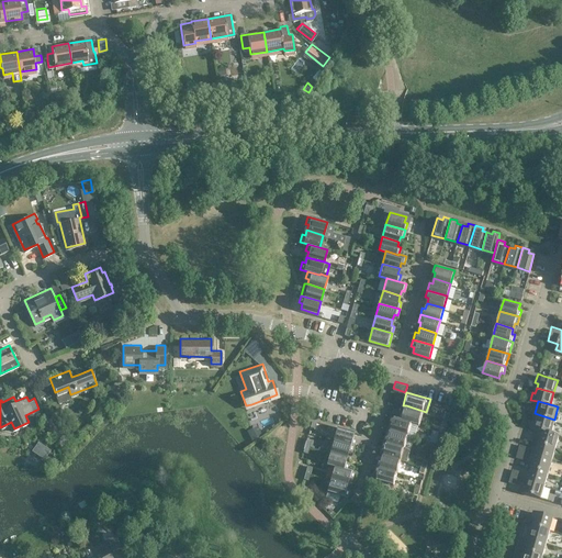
[(423,411),(406,405),(404,411),(401,410),(400,416),(398,417),(411,421),(417,423),(418,423),(423,411)]
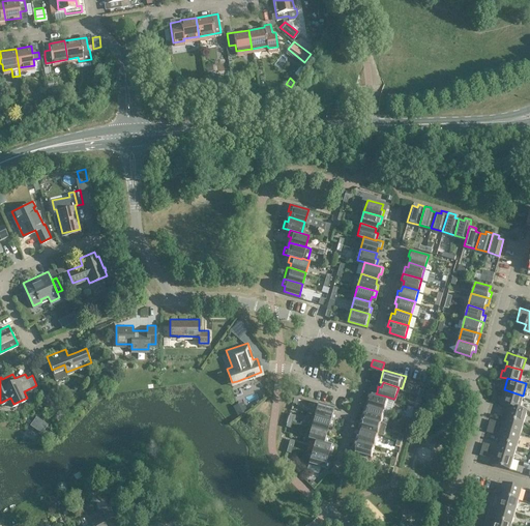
[(523,396),(504,389),(500,402),(507,404),(508,403),(520,407),(520,406),(523,396)]
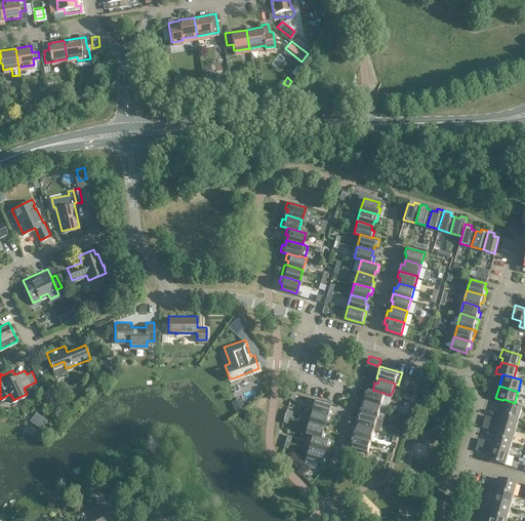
[(366,387),(364,394),(362,399),(380,404),(387,406),(390,395),(384,393),(372,390),(373,389),(366,387)]
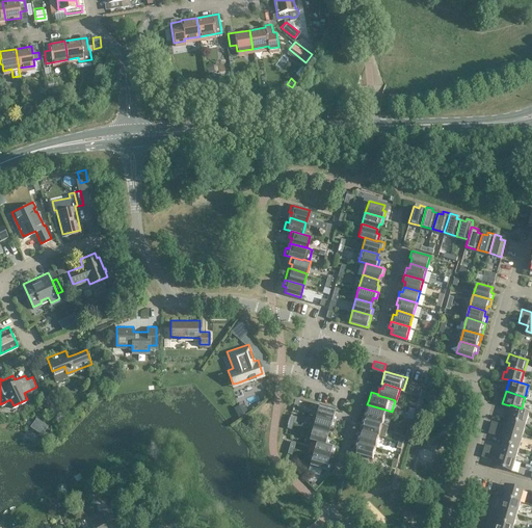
[(244,402),(235,407),(238,415),(247,410),(244,402)]
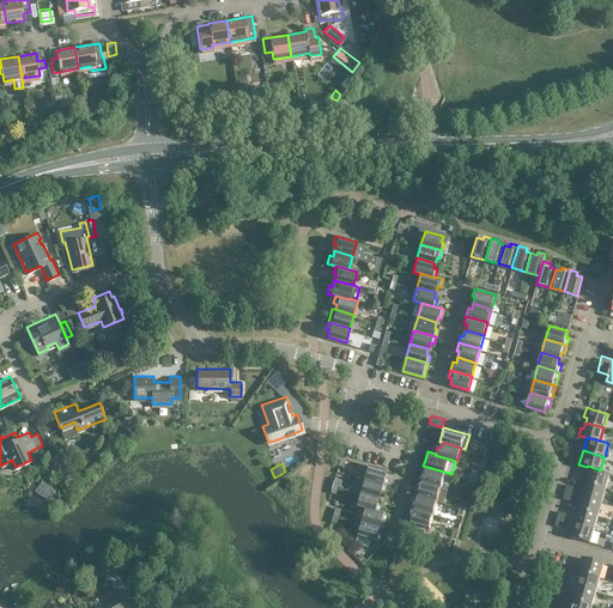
[(386,469),(368,463),(364,478),(384,484),(387,476),(384,475),(386,469)]
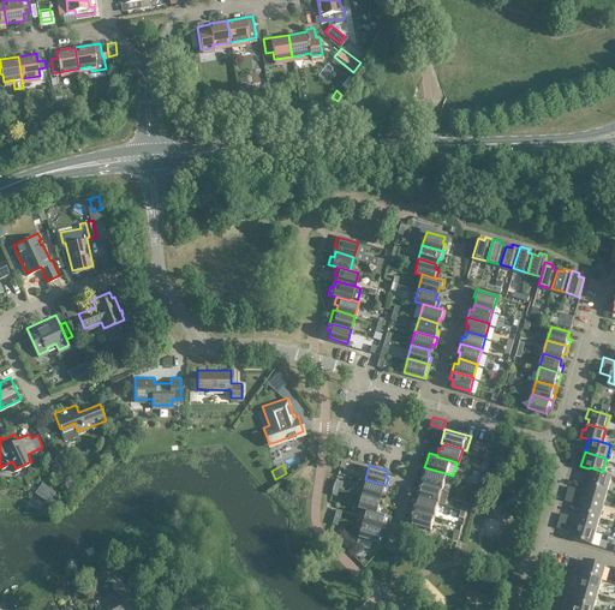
[(446,473),(424,467),(423,473),(421,480),(442,486),(446,473)]
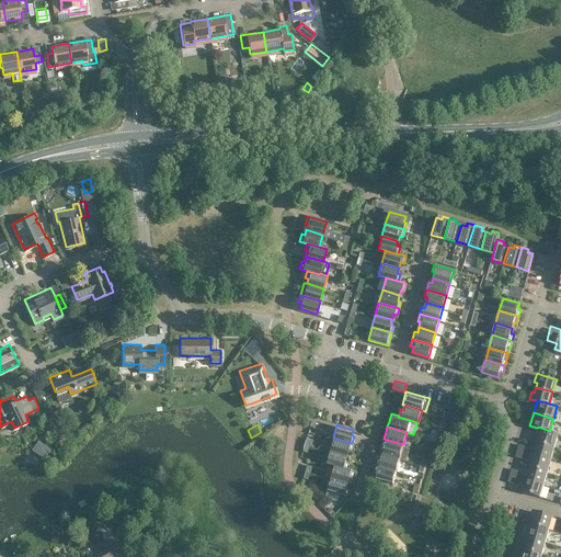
[(538,427),(537,428),(536,434),(534,440),(537,441),(553,445),(558,433),(550,430),(550,431),(538,427)]
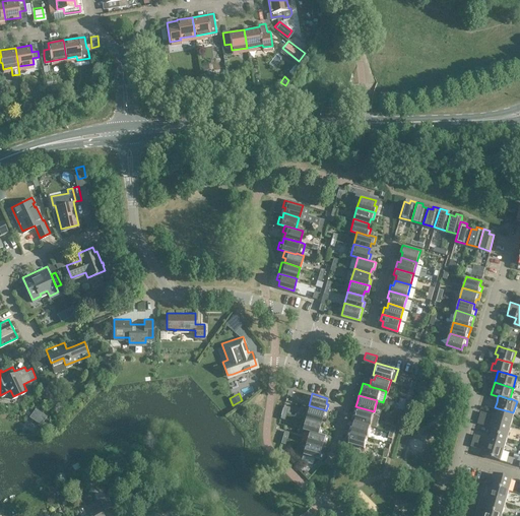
[(326,410),(309,405),(305,416),(320,421),(322,416),(325,416),(326,410)]
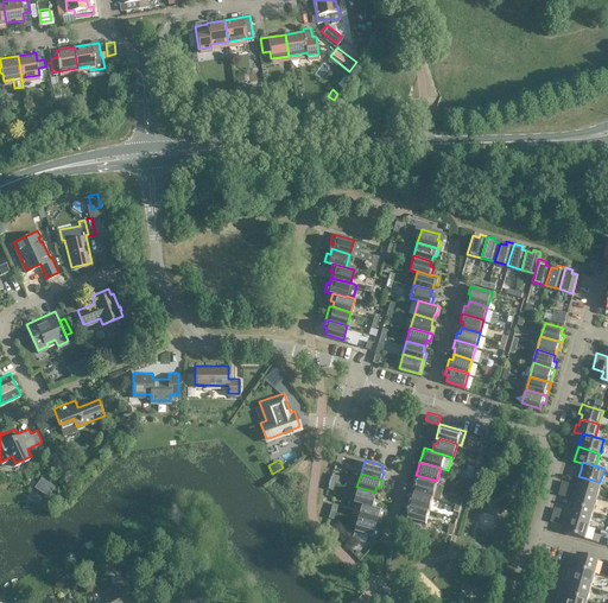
[(443,483),(437,481),(416,475),(413,483),(417,483),(416,489),(434,494),(439,496),(443,483)]
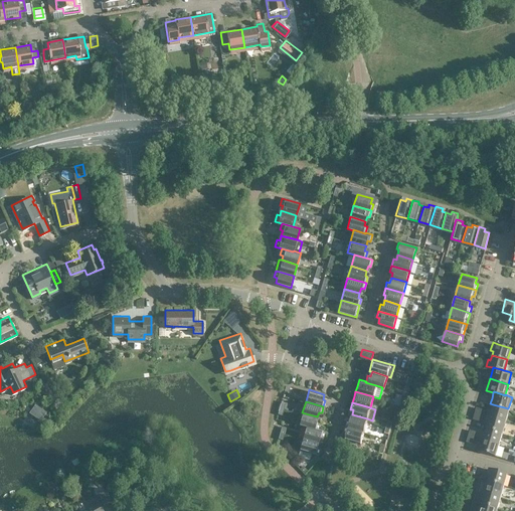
[(508,408),(493,404),(492,408),(489,408),(487,414),(505,419),(508,408)]
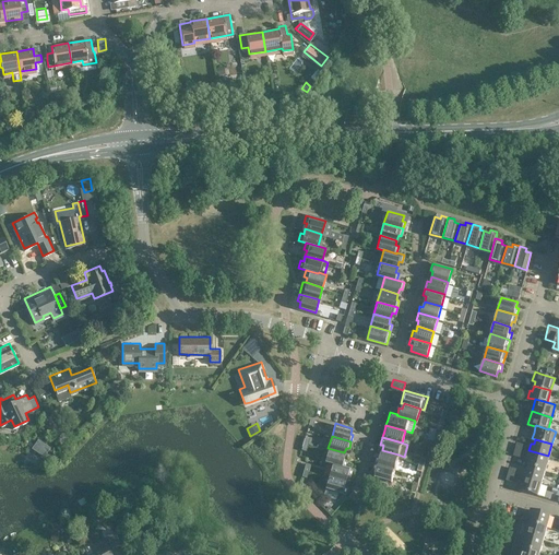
[(344,452),(328,448),(324,460),(332,463),(332,462),(344,467),(344,465),(346,459),(343,458),(344,452)]
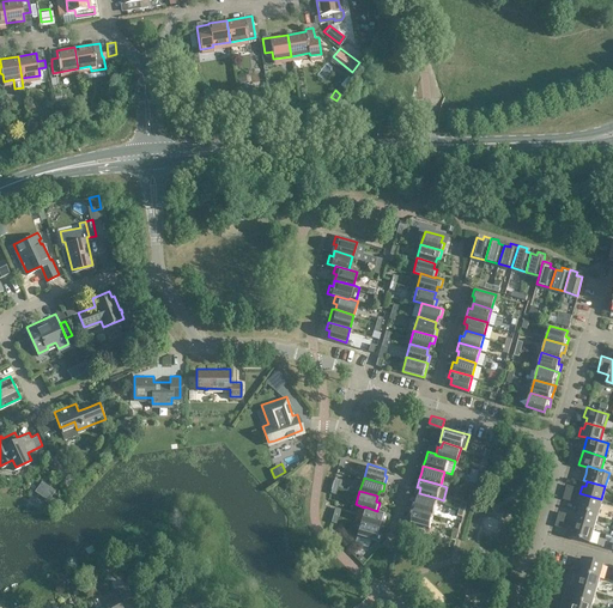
[(437,498),(419,493),(417,499),(413,498),(412,506),(432,512),(437,498)]
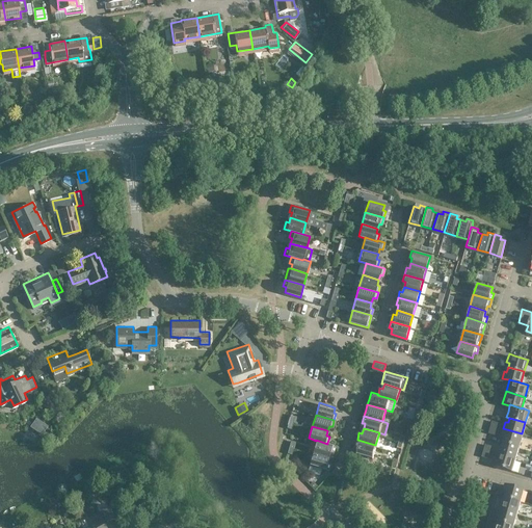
[(522,433),(503,428),(501,436),(504,436),(503,441),(519,446),(522,433)]
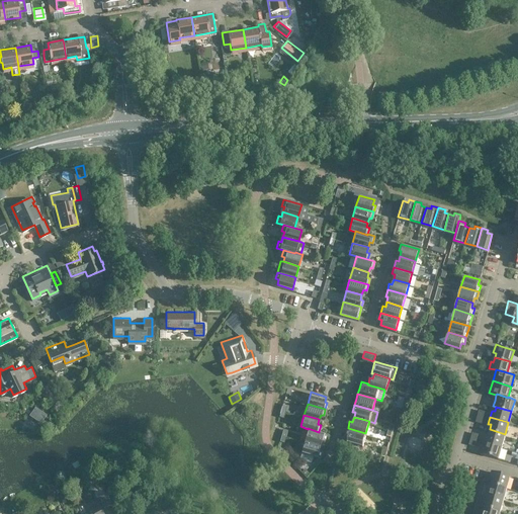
[(308,428),(308,429),(305,440),(320,444),(322,439),(324,440),(326,433),(319,431),(319,432),(308,428)]
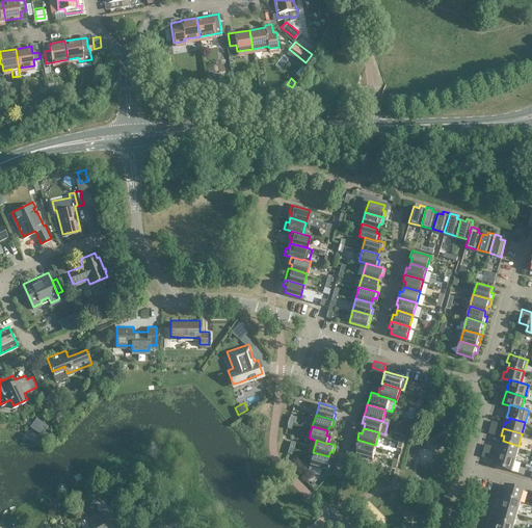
[(375,445),(357,440),(355,446),(358,447),(356,452),(372,456),(375,445)]
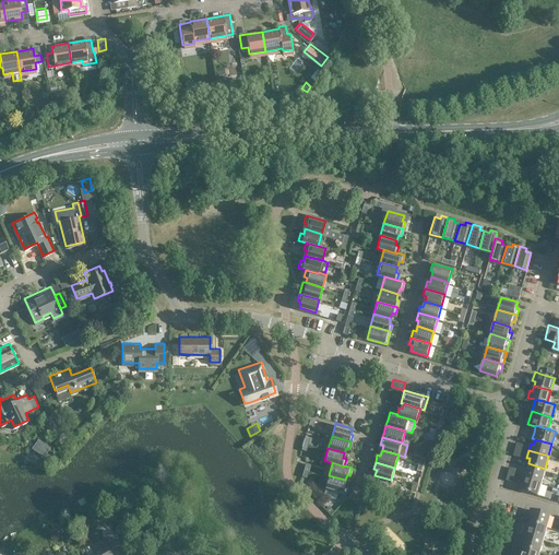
[(545,469),(528,463),(526,469),(523,468),(521,475),(542,481),(545,469)]
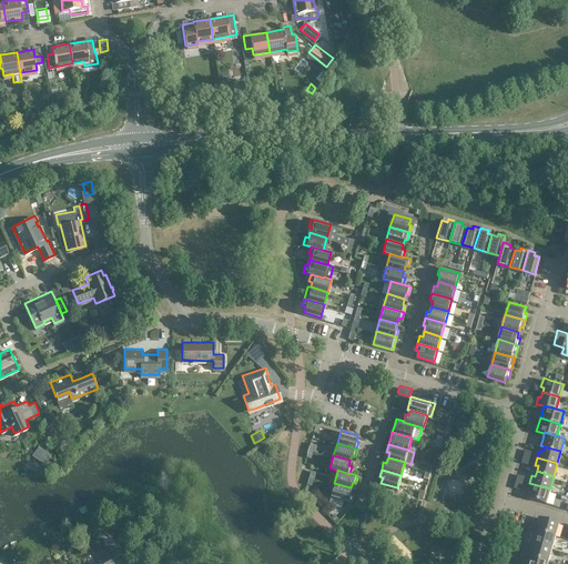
[(327,481),(324,493),(350,501),(352,494),(350,493),(351,487),(334,483),(327,481)]
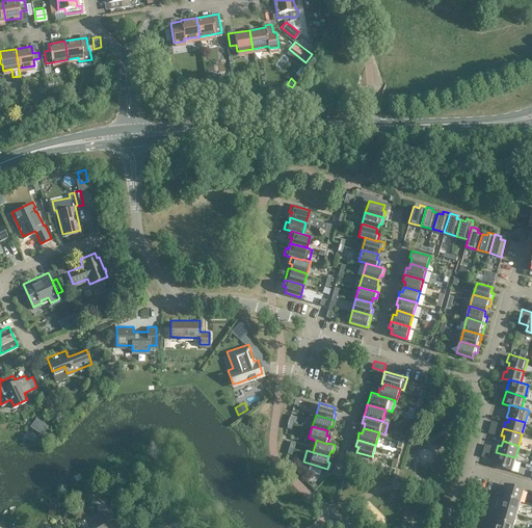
[(515,457),(496,452),(495,458),(493,464),(512,469),(515,457)]
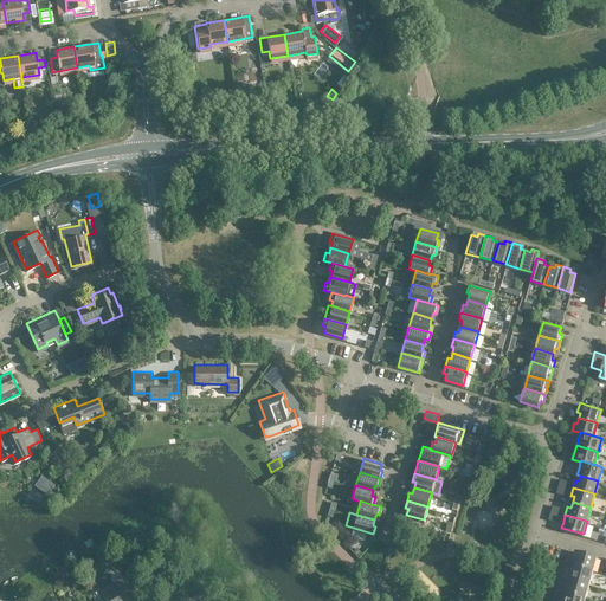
[(597,555),(575,549),(573,557),(577,557),(575,563),(593,569),(597,555)]
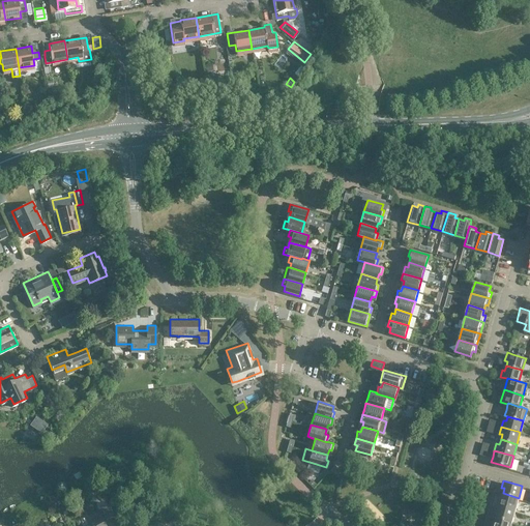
[(519,498),(503,493),(501,498),(498,497),(496,504),(514,509),(519,498)]
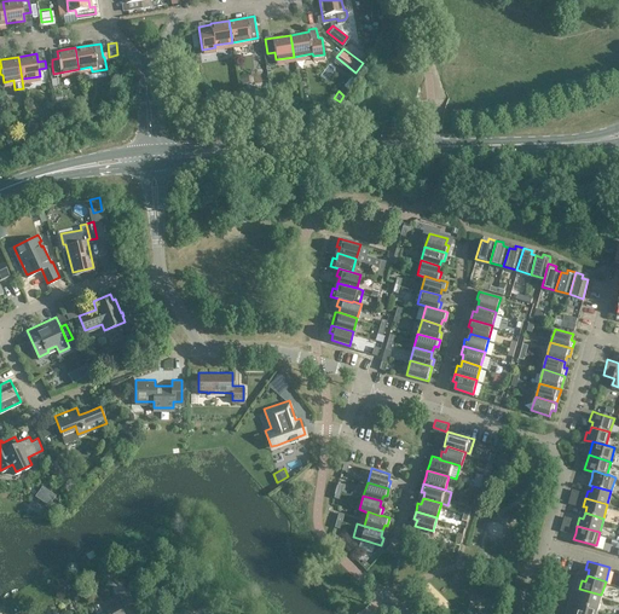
[(128,586),(119,590),(123,603),(132,601),(128,586)]
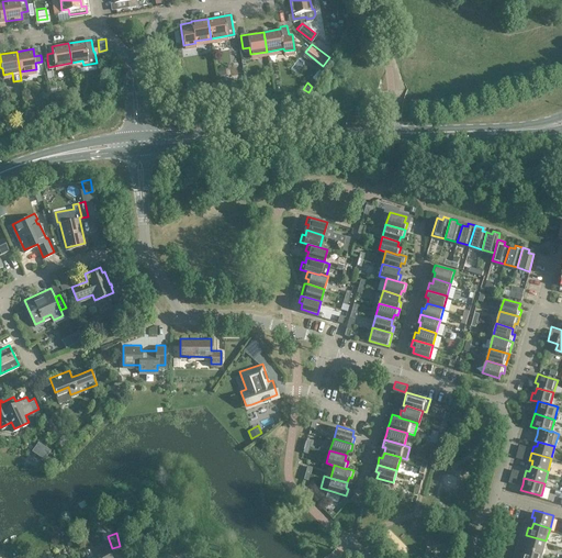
[(546,540),(526,535),(525,542),(527,543),(526,548),(542,553),(546,540)]
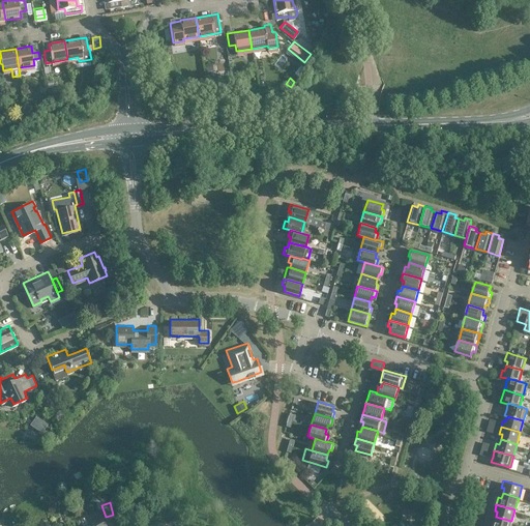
[(109,525),(104,517),(90,524),(87,525),(109,525)]
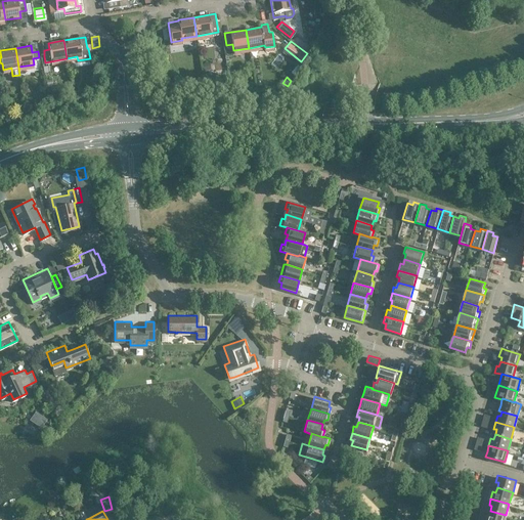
[(504,519),(506,515),(490,511),(489,516),(486,515),(484,519),(504,519)]
